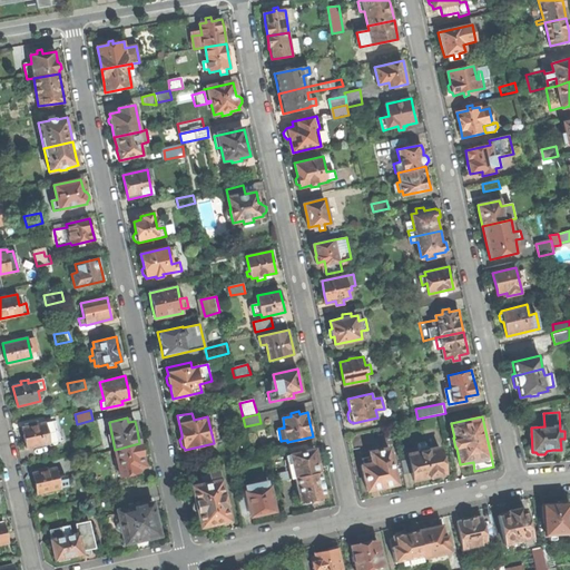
[(25,439),(27,449),(60,441),(56,421),(37,425),(37,422),(30,423),(30,426),(22,429),(25,439)]
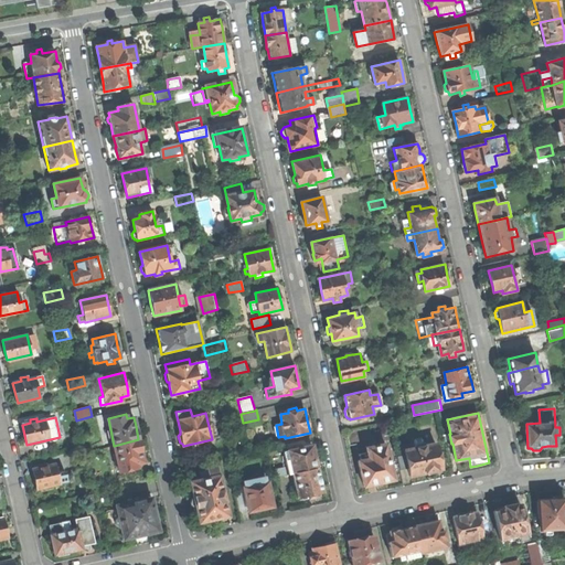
[(141,454),(138,439),(114,446),(119,472),(138,468),(137,464),(144,462),(141,454)]
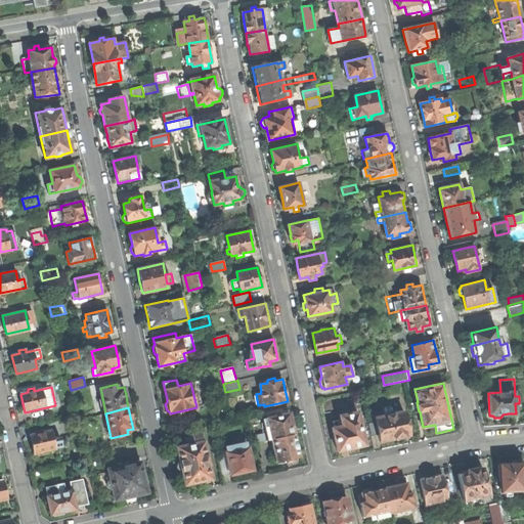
[(405,436),(409,435),(404,410),(393,413),(392,409),(390,407),(386,408),(385,411),(385,415),(376,417),(377,423),(379,435),(381,441),(387,440),(395,438),(398,440),(402,439),(405,437),(405,436)]
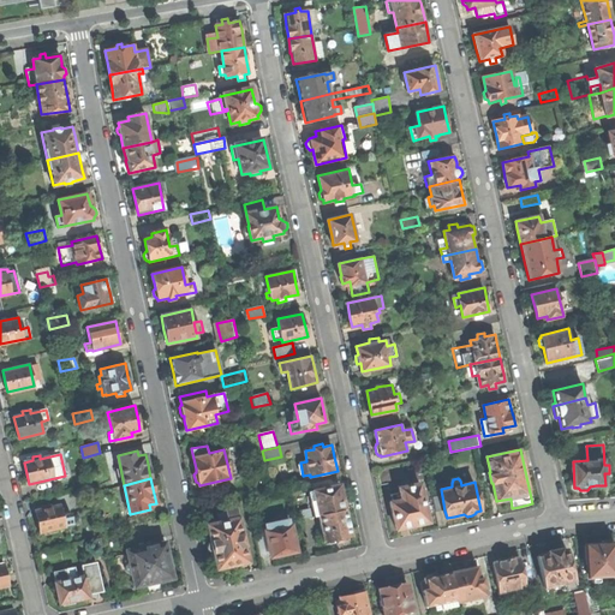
[(396,529),(429,521),(419,483),(399,487),(400,491),(390,494),(393,500),(390,501),(392,509),(396,529)]
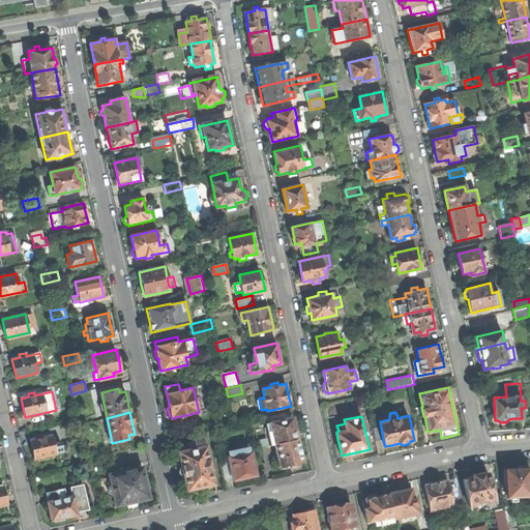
[(295,425),(293,417),(283,420),(282,417),(275,418),(276,421),(266,424),(271,445),(275,444),(297,439),(295,425)]
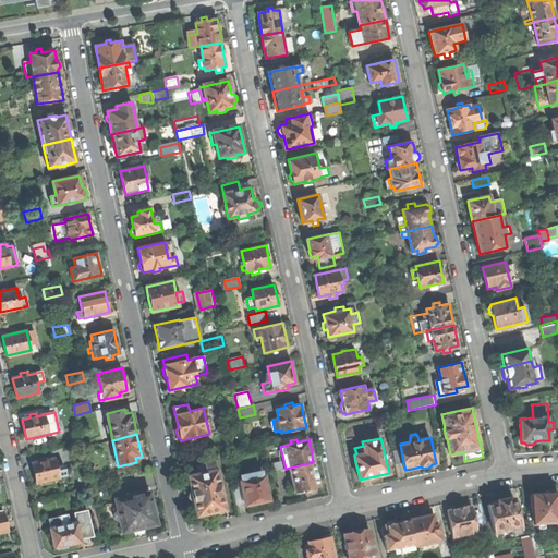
[(397,464),(403,463),(401,450),(393,451),(397,464)]
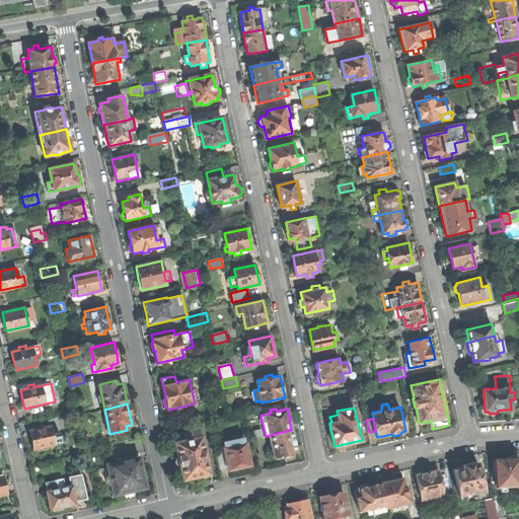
[(32,443),(33,450),(65,443),(62,433),(53,435),(51,427),(29,431),(32,443)]
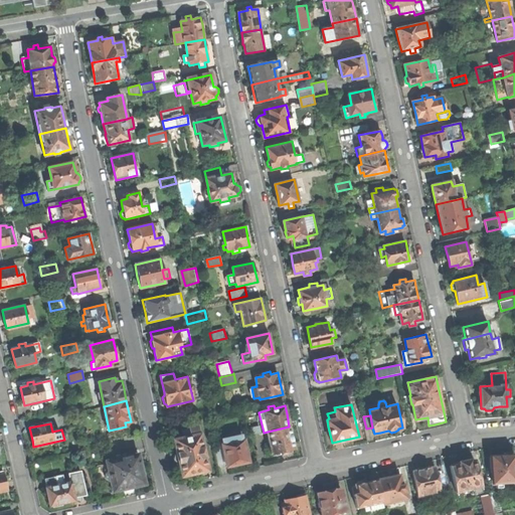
[(196,474),(208,471),(199,434),(197,426),(182,430),(184,438),(173,440),(176,454),(175,454),(174,455),(173,457),(173,458),(173,460),(174,461),(175,462),(177,463),(179,463),(182,477),(196,474)]
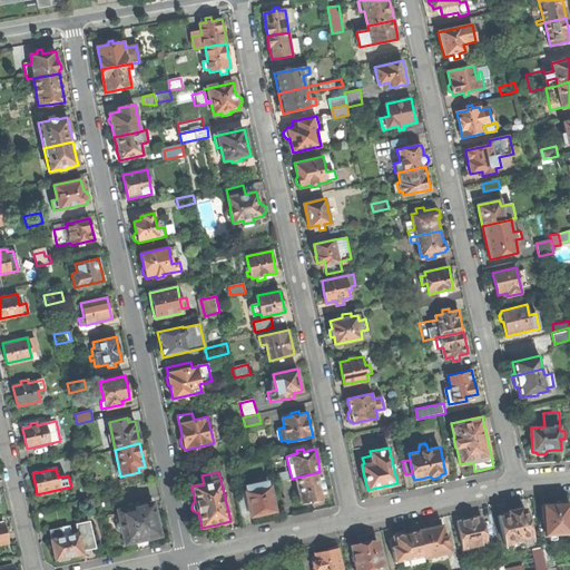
[(326,497),(320,472),(296,478),(302,502),(304,502),(305,504),(314,503),(324,501),(323,498),(326,497)]
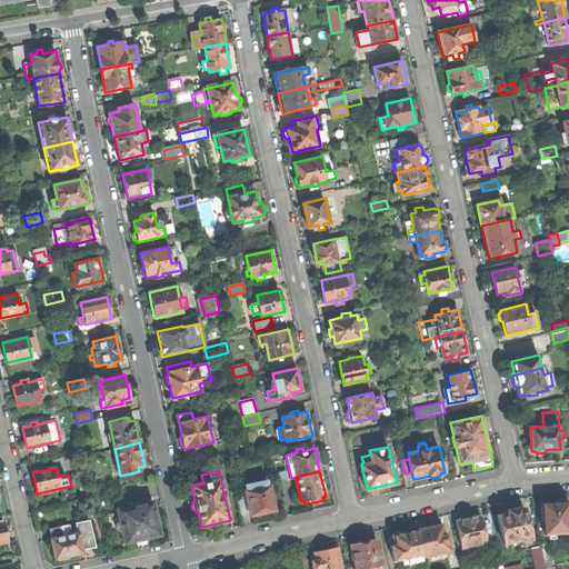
[(261,513),(275,510),(269,486),(258,488),(257,483),(246,486),(247,491),(245,491),(246,497),(245,497),(247,505),(248,505),(250,513),(250,516),(261,513)]
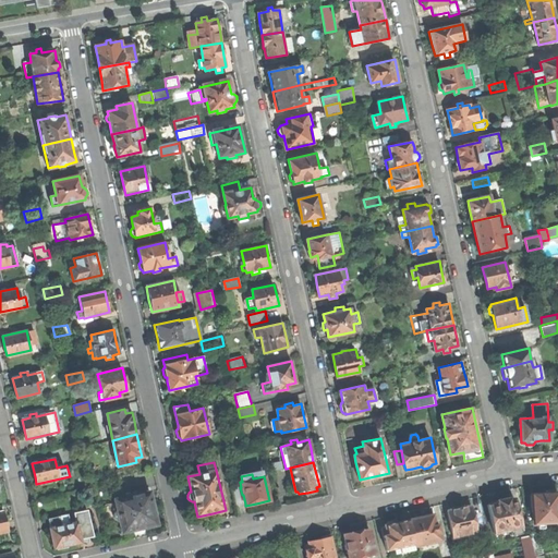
[(238,505),(245,504),(243,495),(242,495),(240,487),(241,487),(240,482),(242,482),(241,476),(232,478),(238,505)]
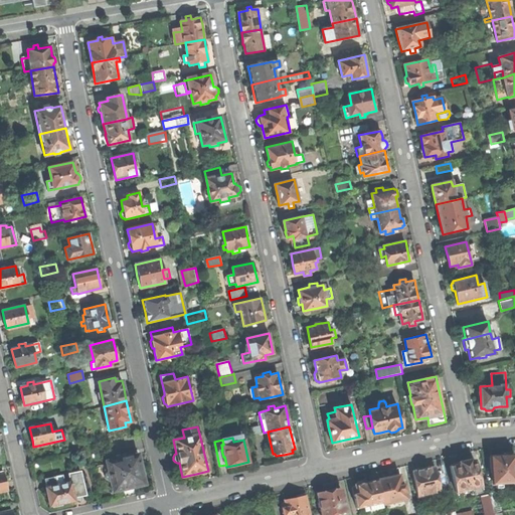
[(140,463),(138,453),(106,460),(108,471),(107,472),(106,473),(105,474),(105,476),(105,478),(107,479),(108,480),(110,481),(113,491),(129,487),(145,484),(140,463)]
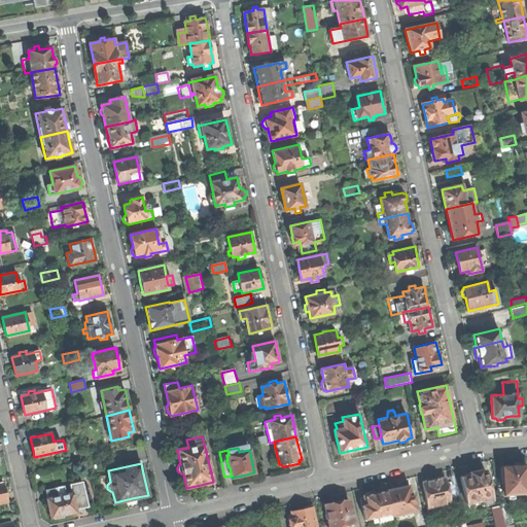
[(508,500),(515,499),(515,495),(526,493),(526,477),(526,466),(525,466),(525,465),(523,463),(519,464),(517,464),(515,466),(515,467),(502,467),(503,485),(504,495),(507,495),(508,500)]
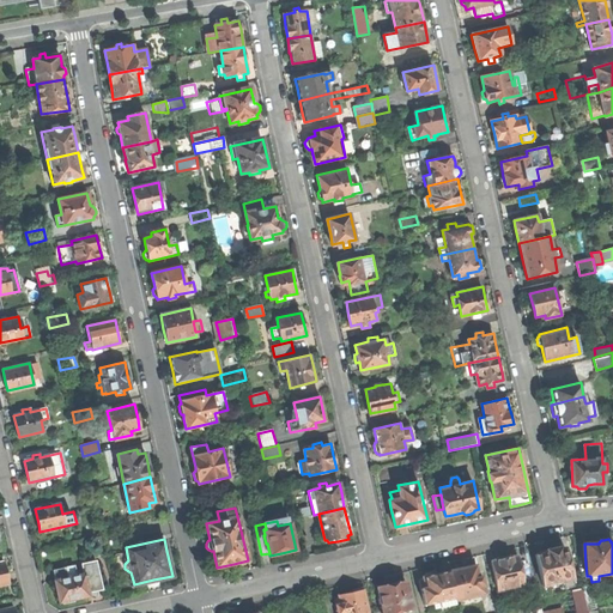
[(536,556),(544,586),(560,582),(562,588),(574,586),(571,580),(572,580),(565,548),(560,550),(560,547),(553,548),(547,550),(547,553),(536,556)]
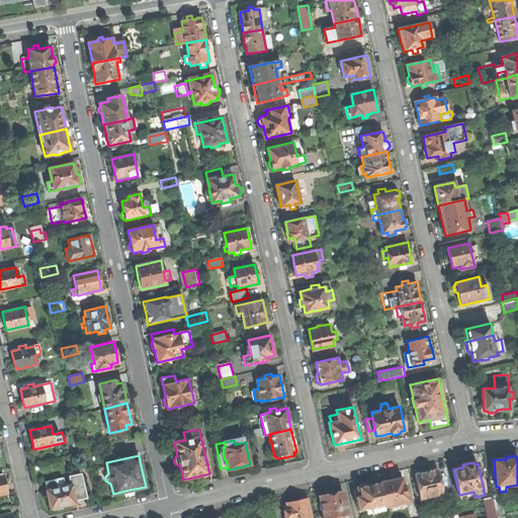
[(428,472),(416,476),(422,499),(435,496),(436,501),(444,500),(443,495),(444,494),(438,470),(428,472)]
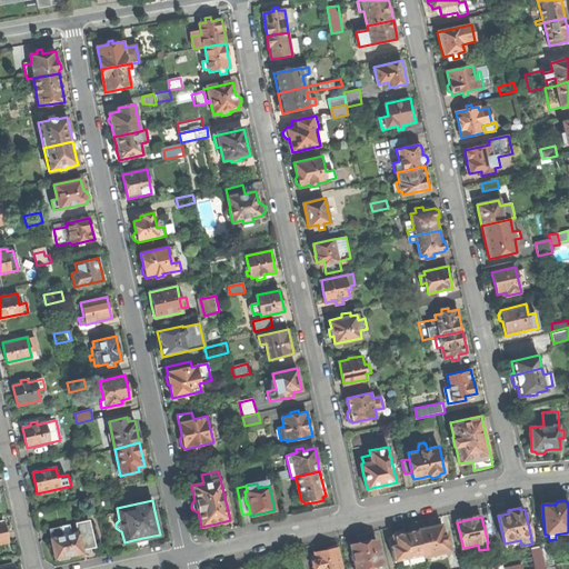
[(51,539),(55,558),(75,553),(82,552),(81,550),(96,547),(90,520),(76,523),(78,533),(62,536),(60,527),(49,529),(51,538),(51,539)]
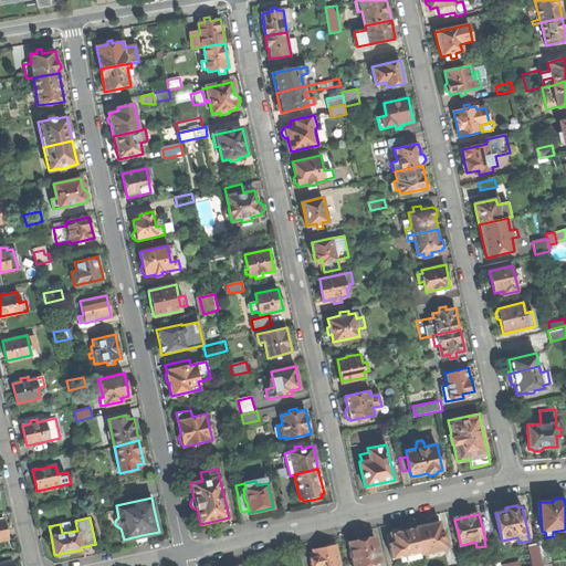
[(423,526),(416,528),(421,555),(439,552),(439,551),(449,548),(447,543),(448,543),(446,533),(443,533),(440,522),(429,525),(428,525),(423,526)]
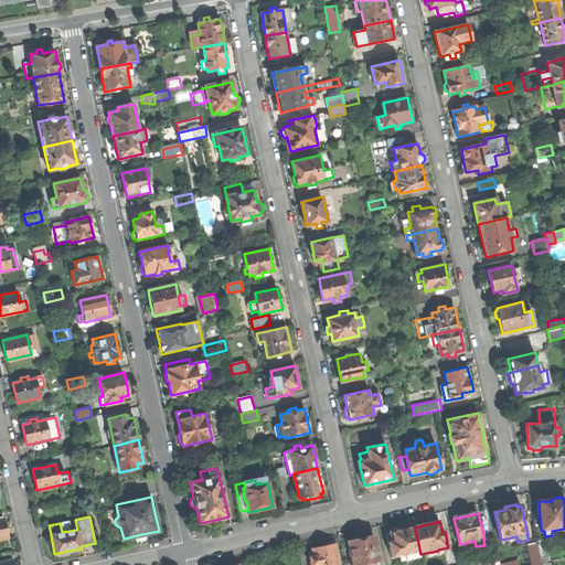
[(406,555),(407,561),(422,557),(420,554),(415,528),(402,530),(402,529),(400,529),(397,529),(396,529),(394,529),(393,531),(393,532),(391,533),(392,535),(387,536),(393,558),(406,555)]
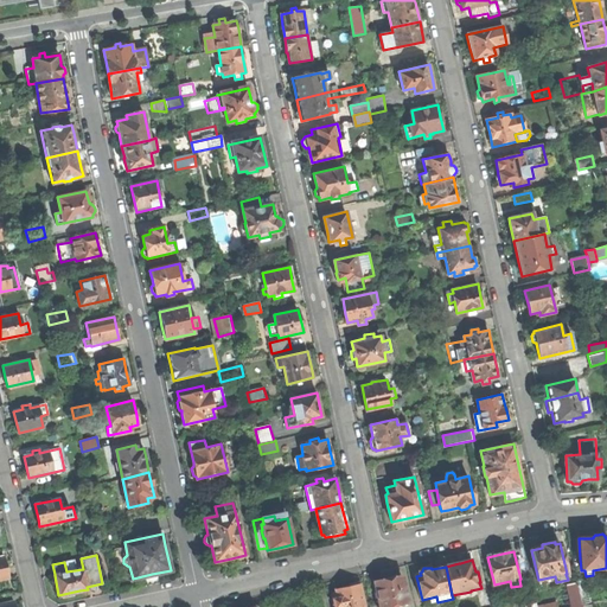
[(375,582),(379,606),(409,606),(402,576),(389,579),(375,582)]
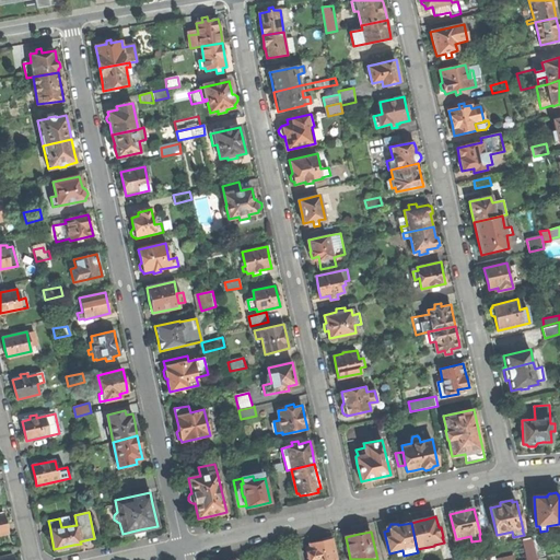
[(537,559),(533,537),(523,539),(527,559),(537,559)]
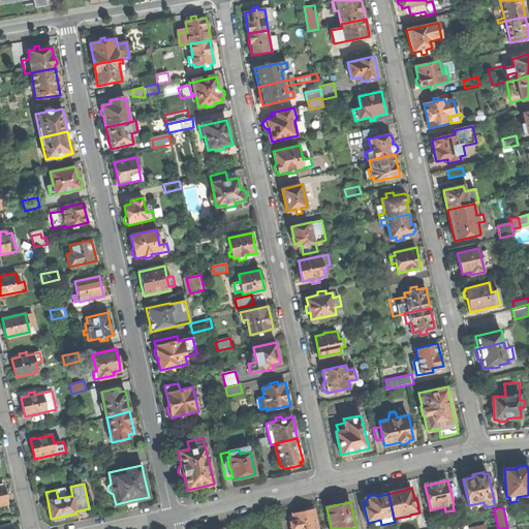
[(291,528),(317,528),(313,510),(312,510),(311,508),(305,510),(305,512),(301,514),(292,515),(293,518),(289,519),(291,528)]
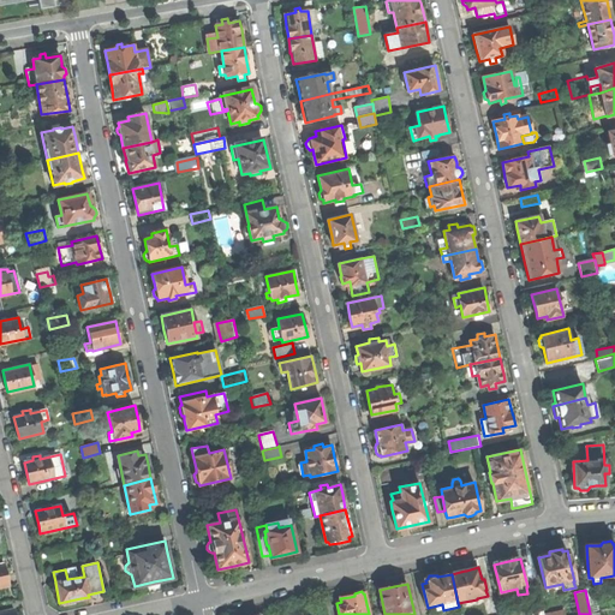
All buildings are outlined.
